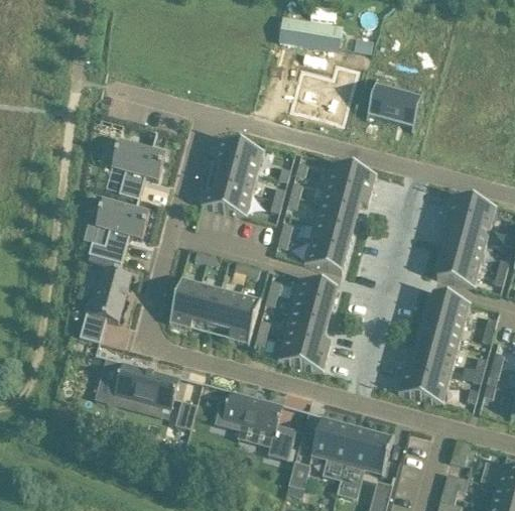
[(283,18),(279,41),(338,51),(342,27),(283,18)]
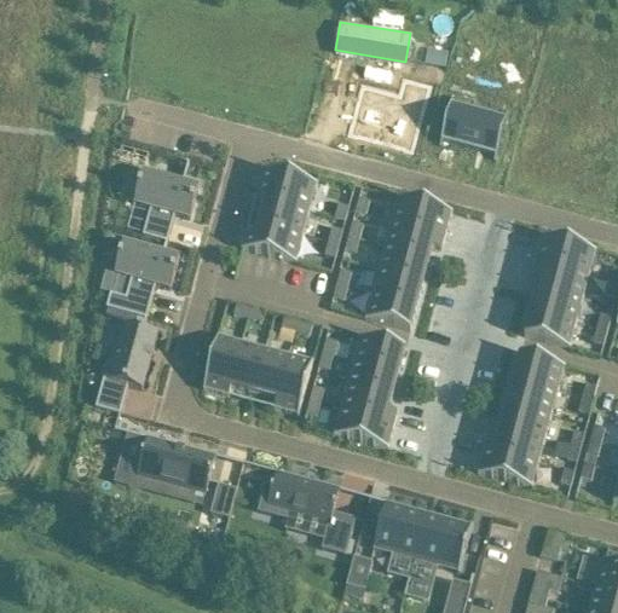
[(361,80),(346,132),(411,149),(429,82),(402,74),(397,90),(361,80)]
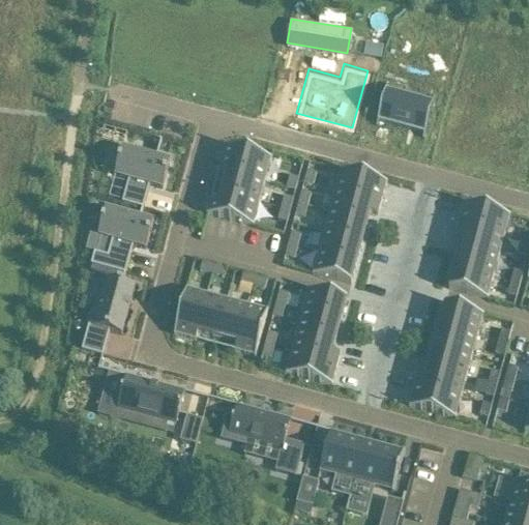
[(386,81),(376,122),(377,122),(378,118),(423,129),(422,135),(423,135),(435,93),(434,93),(432,97),(386,86),(388,81),(386,81)]
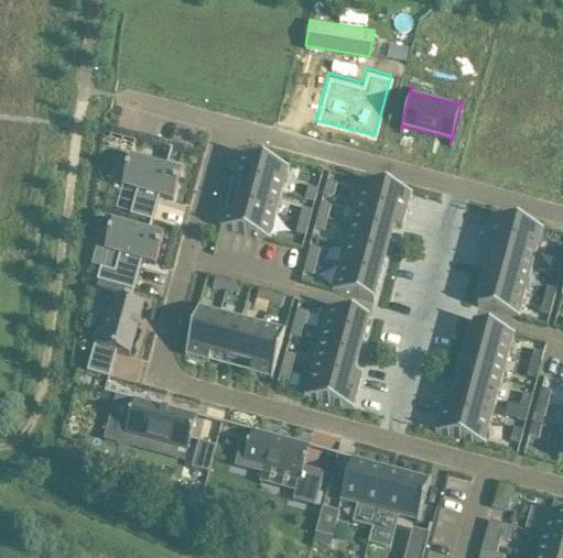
[(240,178),(281,189),(288,164),(239,151),(231,176),(240,178)]
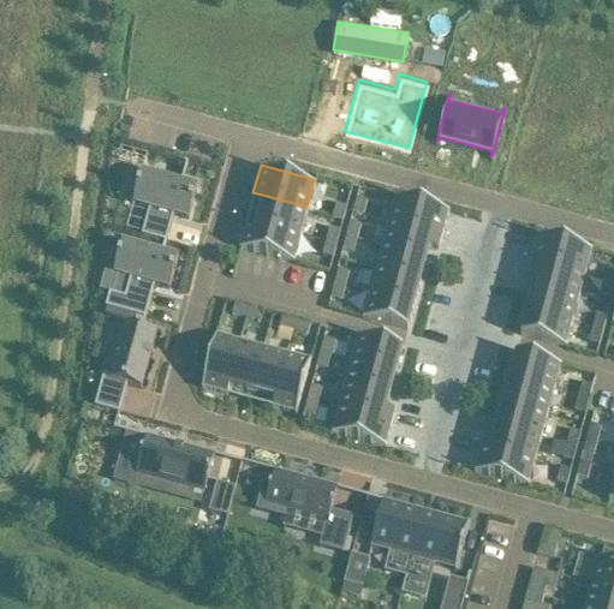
[(142,167),(132,199),(149,204),(141,232),(166,238),(173,210),(188,215),(197,183),(142,167)]
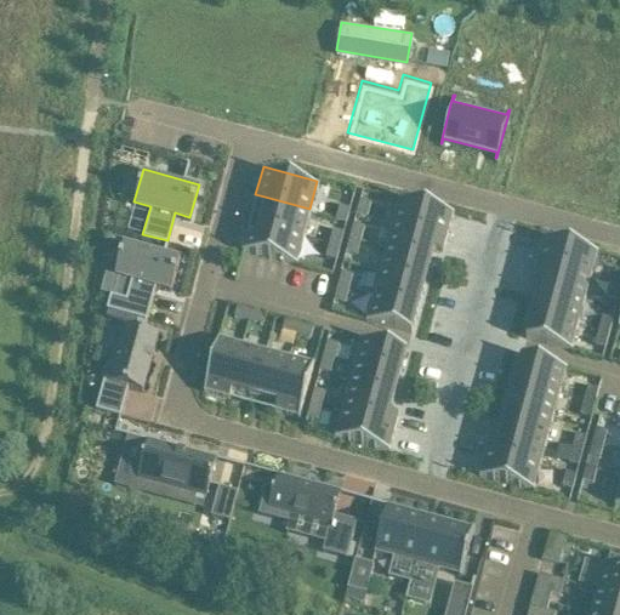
[(453,211),(453,210),(398,194),(398,197),(392,218),(447,234),(453,211)]
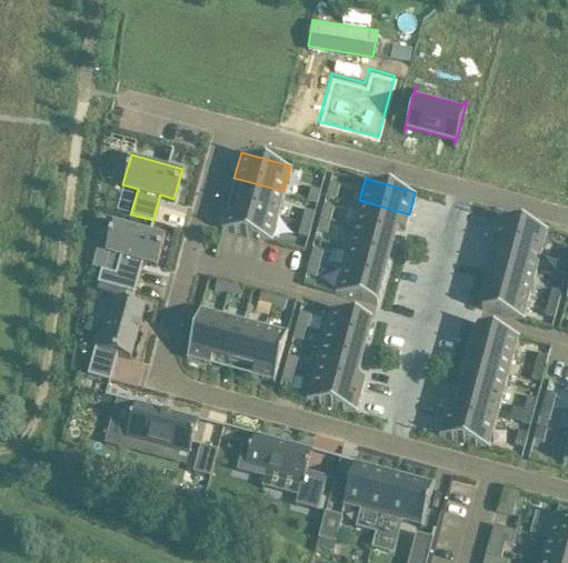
[(336,194),(339,182),(329,179),(326,192),(336,194)]
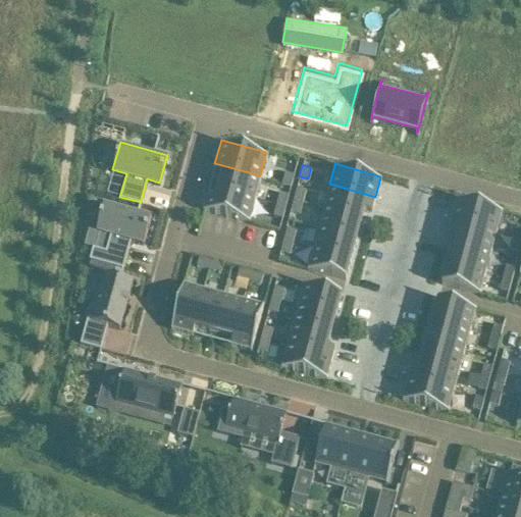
[(222,165),(217,186),(255,196),(260,175),(222,165)]
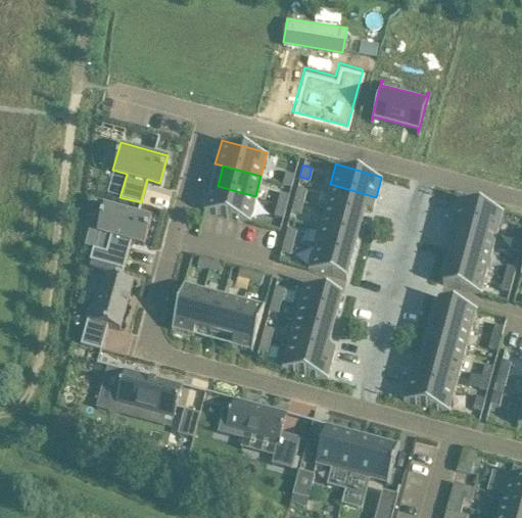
[(291,184),(294,173),(285,170),(282,182),(291,184)]
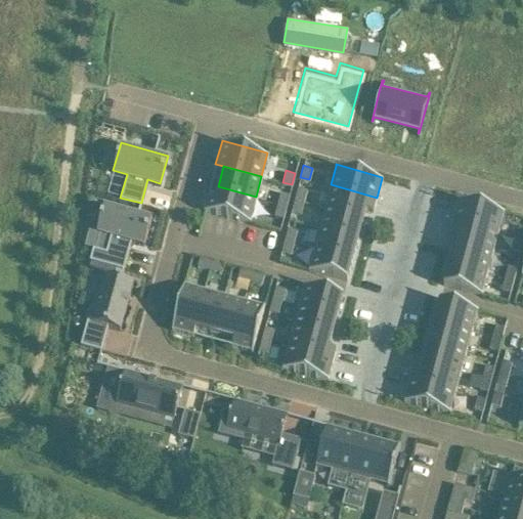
[(374,209),(377,198),(331,184),(325,206),(363,216),(365,207),(374,209)]
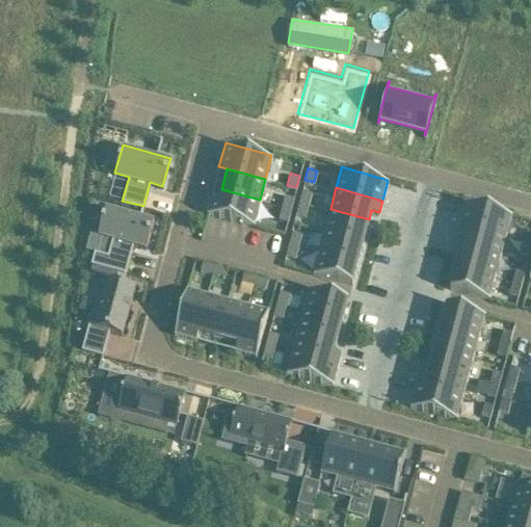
[(302,188),(299,201),(309,203),(312,190),(302,188)]
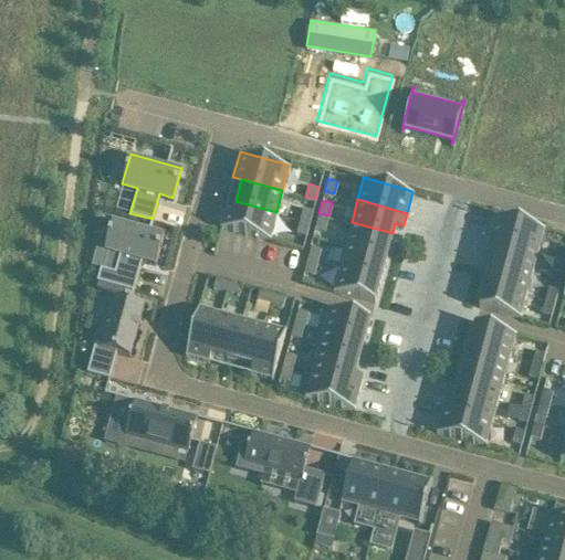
[(270,238),(276,212),(236,201),(232,213),(223,211),(220,224),(270,238)]
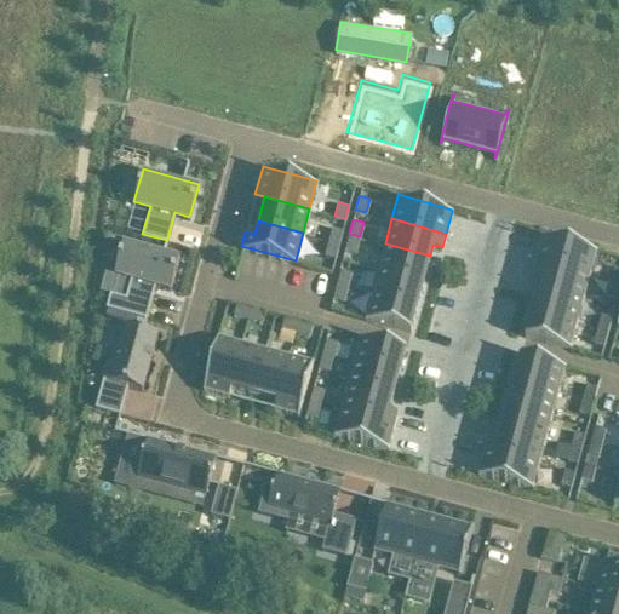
[(332,225),(328,240),(339,242),(343,228),(332,225)]
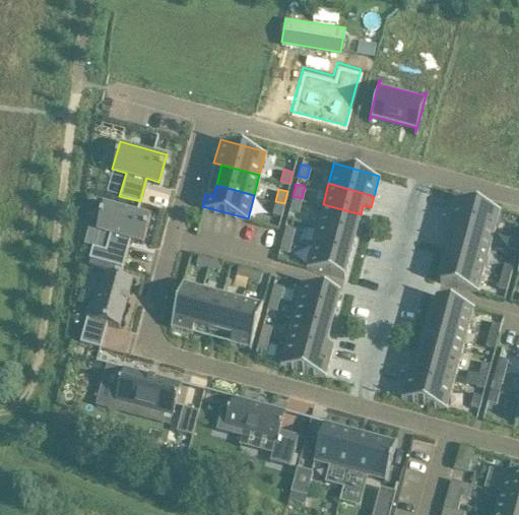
[(500,208),(454,195),(454,197),(449,216),(495,229),(500,209),(500,208)]
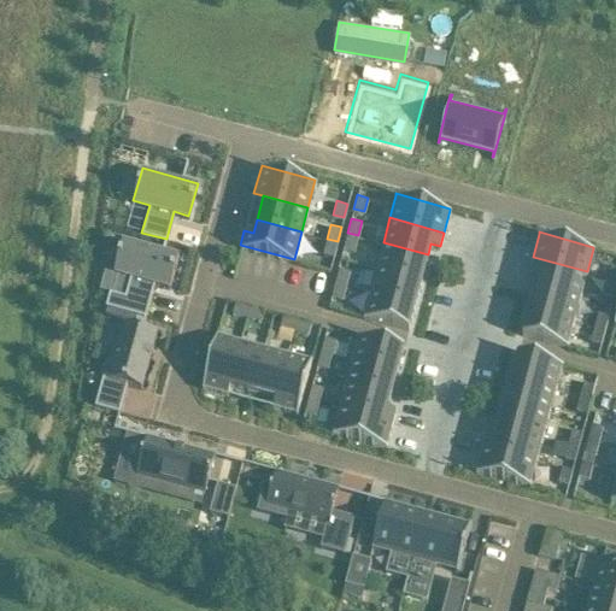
[(347,233),(344,246),(353,250),(358,235),(347,233)]
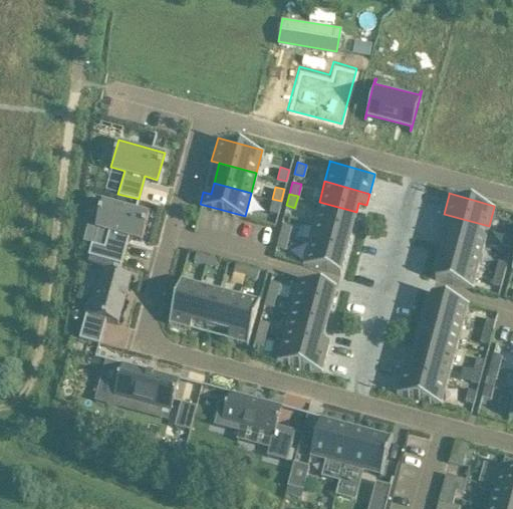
[(90,241),(87,254),(120,263),(127,234),(141,238),(149,211),(102,199),(94,225),(108,229),(103,245),(90,241)]
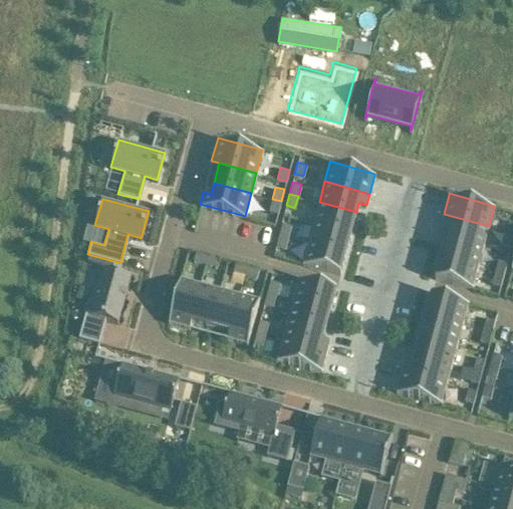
[(272,199),(269,210),(277,213),(281,201),(272,199)]
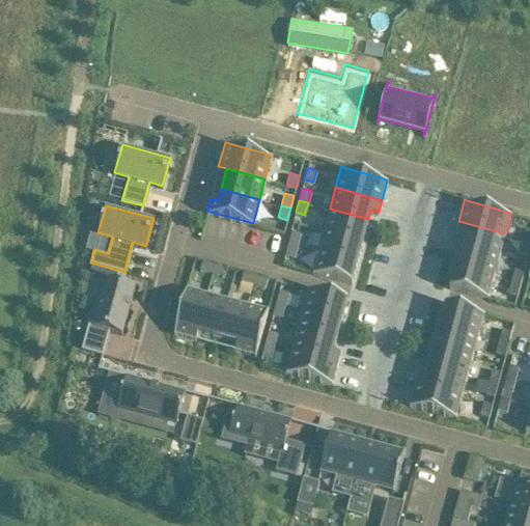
[(362,240),(368,219),(330,209),(324,229),(362,240)]
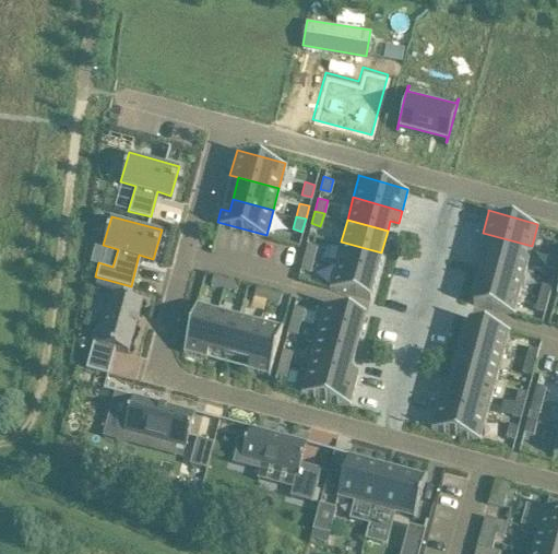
[(525,268),(532,246),(483,233),(479,245),(487,247),(485,257),(525,268)]
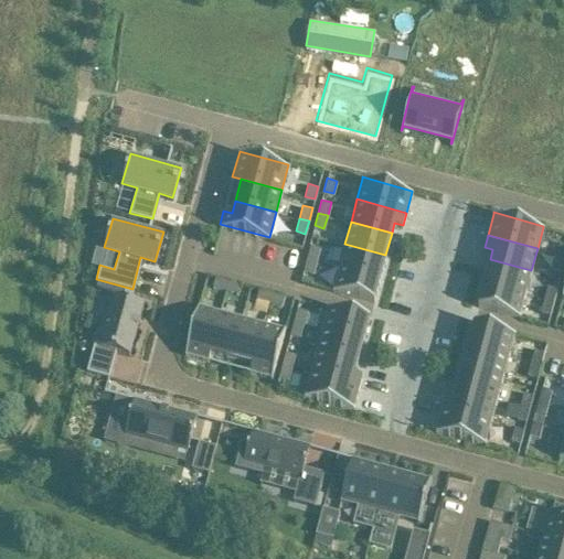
[(317,259),(320,246),(310,244),(307,256),(317,259)]
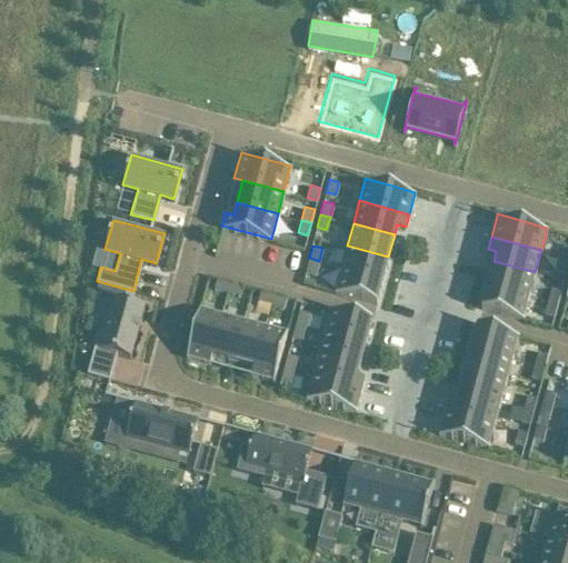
[(382,279),(388,257),(347,245),(341,268),(382,279)]
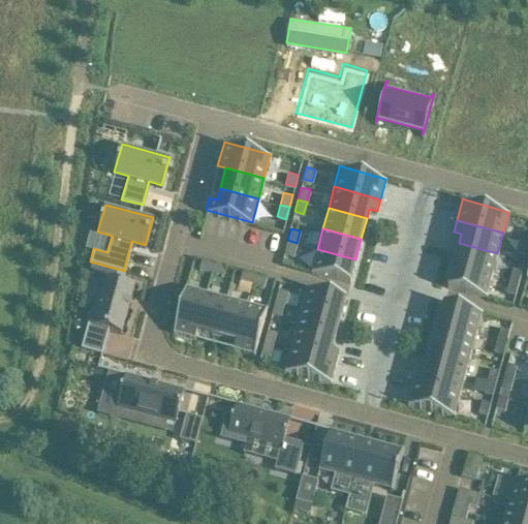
[(527,239),(520,238),(517,249),(526,252),(527,244),(527,239)]
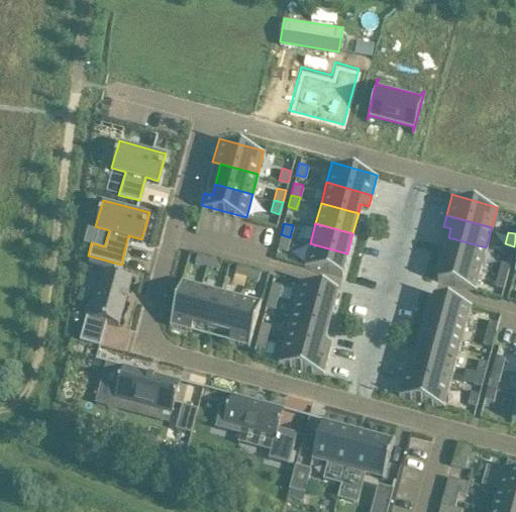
[(286,248),(290,237),(281,234),(278,246),(286,248)]
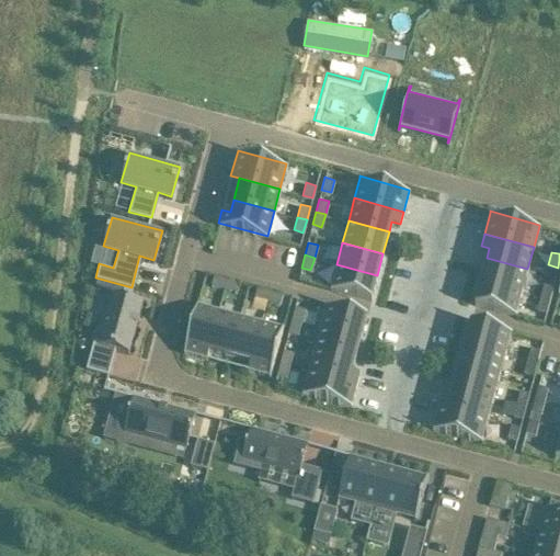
[(522,291),(527,269),(487,258),(481,280),(522,291)]
